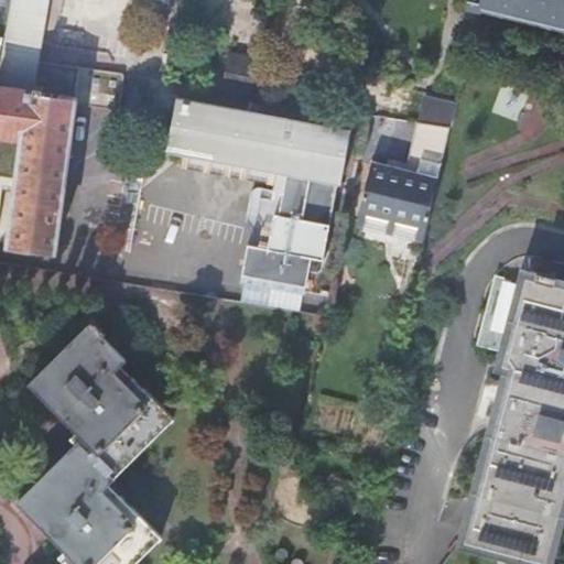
[(0,0),(0,38),(4,39),(10,0),(0,0)]
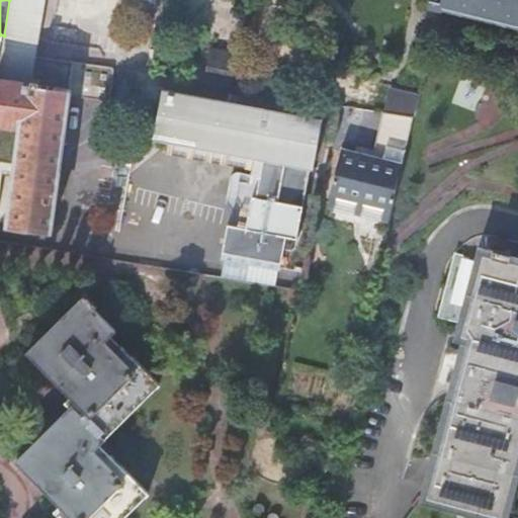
[(432,0),(430,7),(440,10),(442,0),(432,0)]
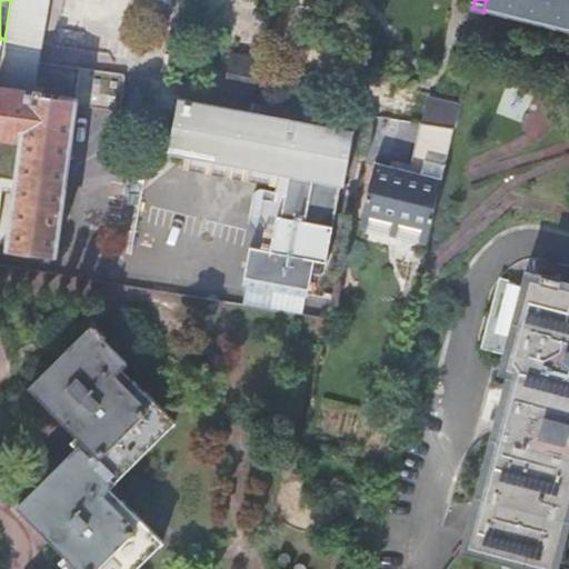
[(568,0),(486,0),(483,11),(488,12),(488,11),(490,3),(568,23),(568,0)]
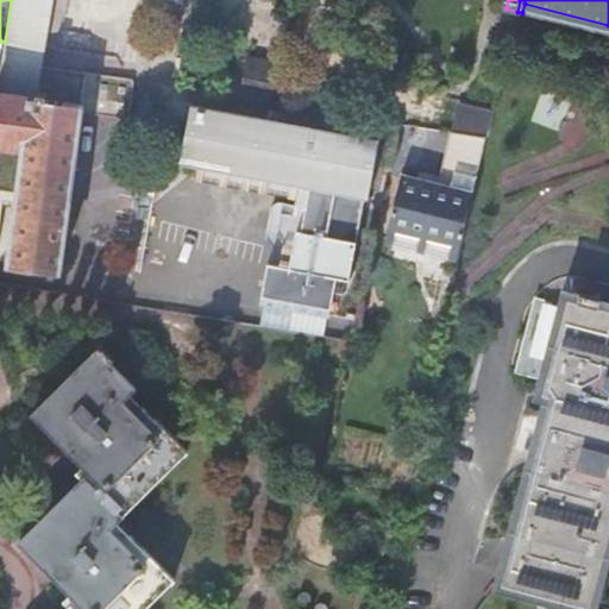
[(608,25),(525,4),(522,12),(608,33),(608,25)]
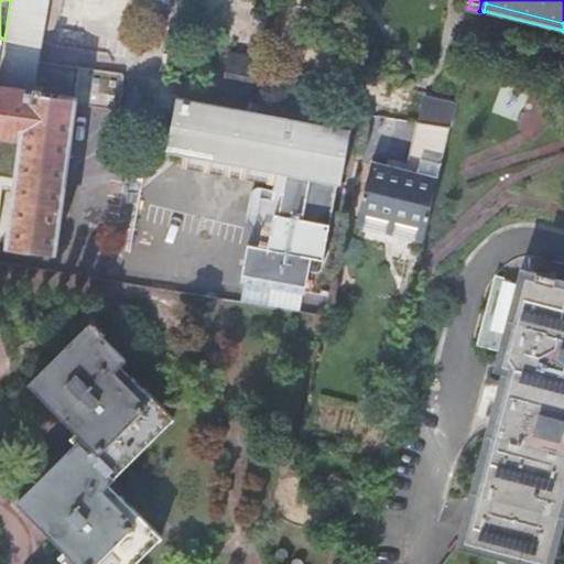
[(187,19),(175,15),(172,32),(184,34),(187,19)]
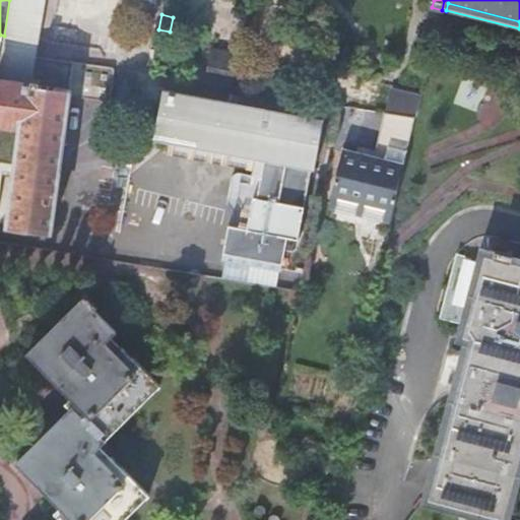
[(232,76),(236,53),(209,50),(207,66),(191,64),(189,80),(230,86),(232,76)]
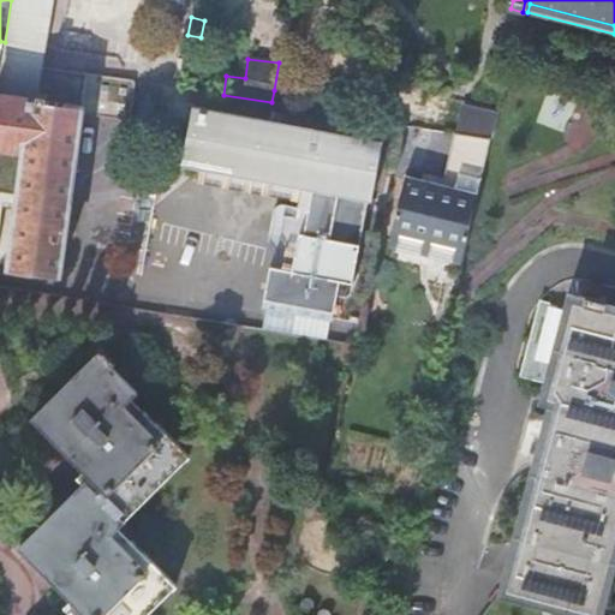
[(0,93),(0,143),(25,148),(7,264),(60,272),(82,113),(132,119),(138,78),(40,64),(35,97),(0,93)]
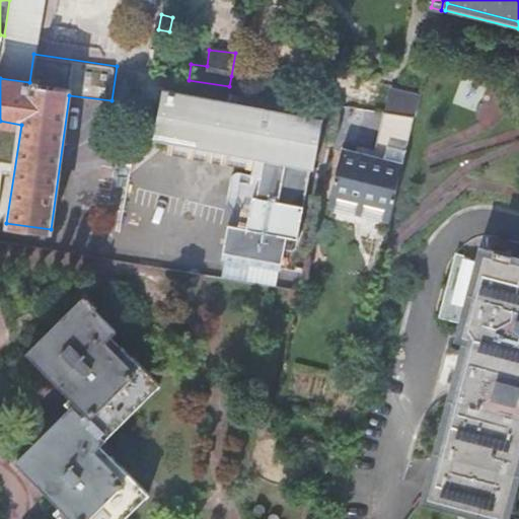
[(266,157),(264,166),(261,183),(240,179),(233,224),(230,224),(224,257),(294,270),(311,174),(307,174),(308,164),(312,165),(312,166),(314,166),(322,117),(163,88),(154,138),(174,142),(174,141),(266,157)]
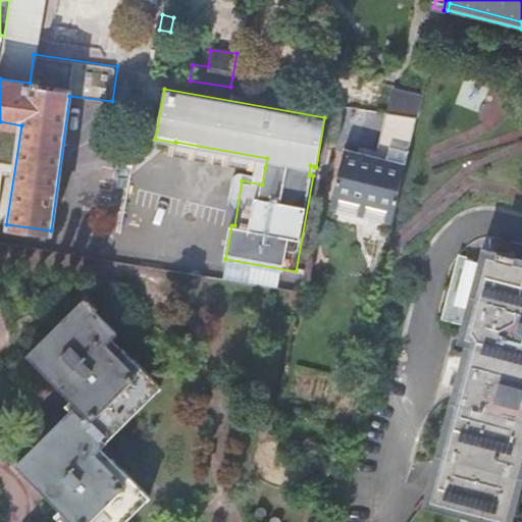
[(417,117),(419,108),(422,98),(393,92),(388,111),(417,117)]
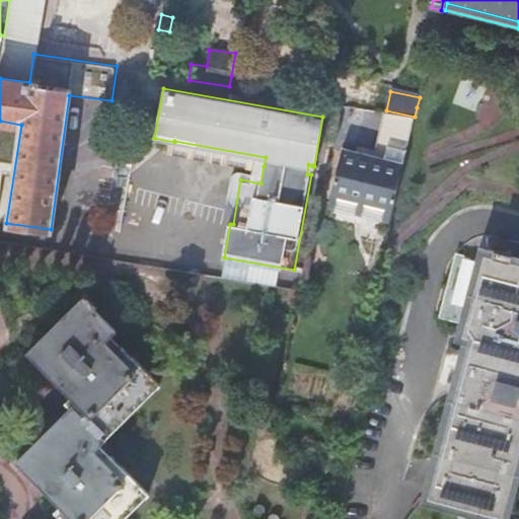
[(373,154),(341,147),(329,201),(391,214),(415,119),(386,113),(384,113),(373,154)]
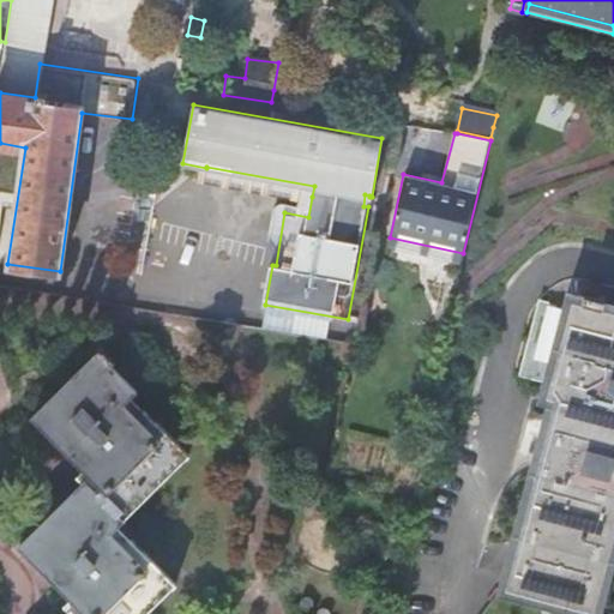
[(126,234),(126,274),(236,277),(236,236),(126,234)]
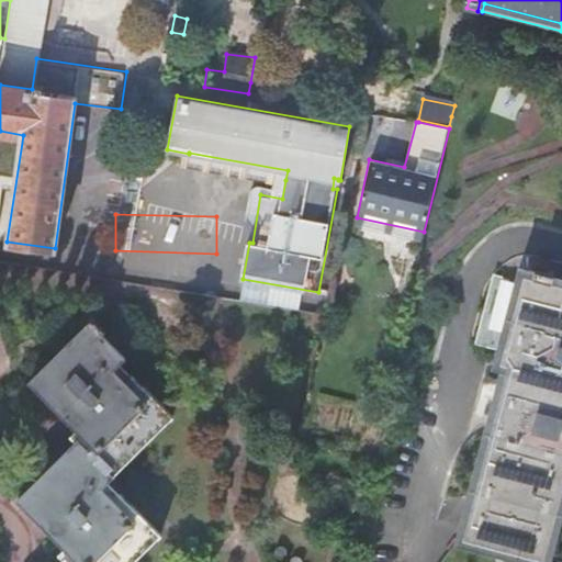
[(509,366),(463,539),(546,561),(561,498),(561,281),(525,272),(524,273),(493,265),(472,343),(504,351),(501,363),(509,366)]
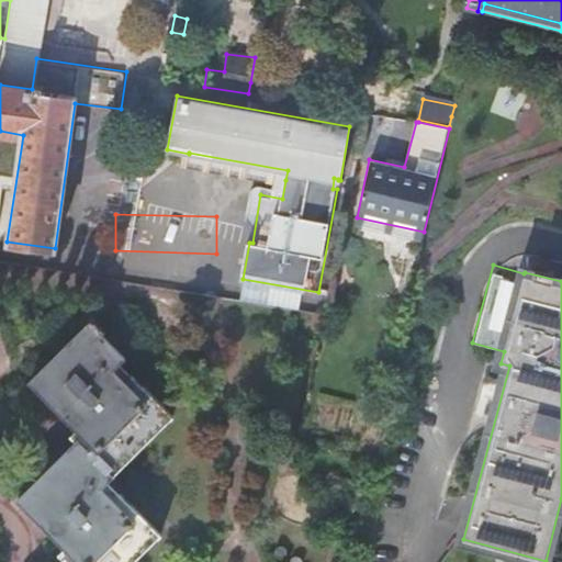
[(136,561),(164,535),(123,495),(116,501),(104,489),(175,417),(134,378),(127,383),(115,370),(126,359),(102,334),(105,332),(93,319),(31,382),(79,430),(72,436),(77,442),(21,501),(68,548),(63,554),(67,560),(65,561),(136,561)]
